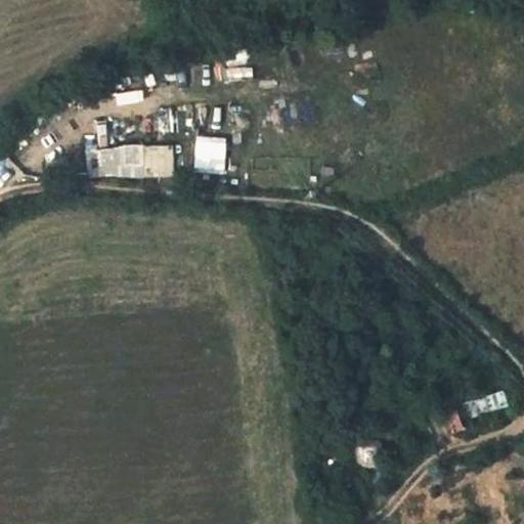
[(223,68),(224,84),(254,82),(253,66),(223,68)]
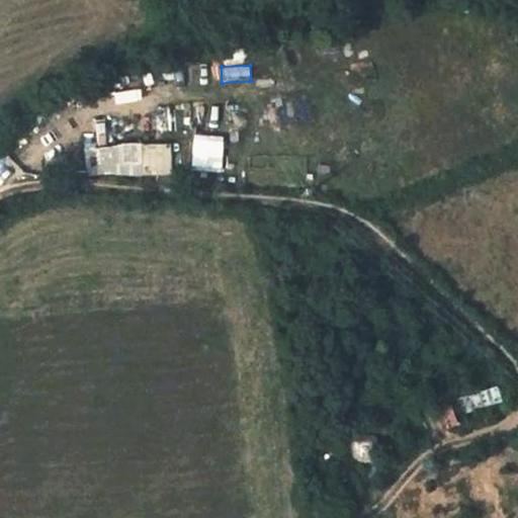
[(110,143),(103,117),(92,120),(99,146),(110,143)]
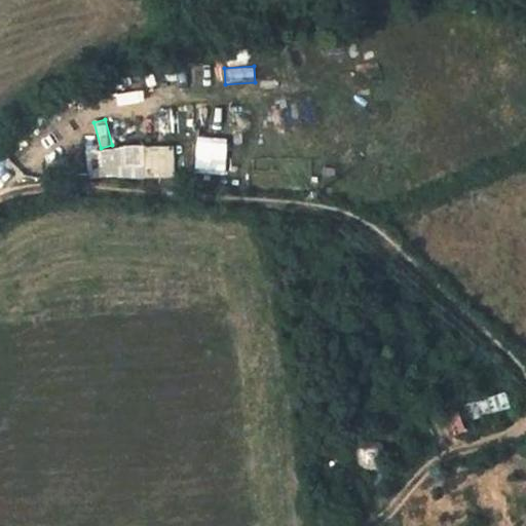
[(227,176),(227,138),(194,138),(194,176),(227,176)]
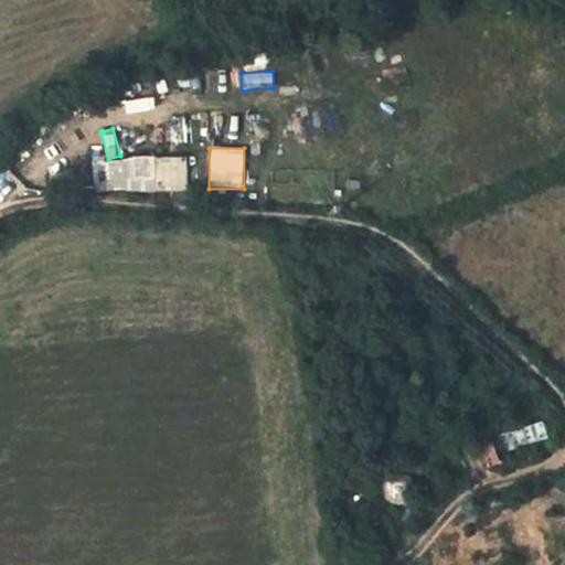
[(95,192),(190,192),(189,158),(95,159),(95,192)]
